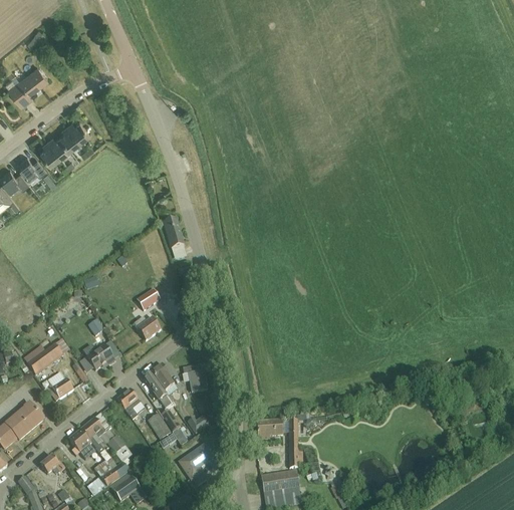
[(27,41),(33,46),(38,40),(39,41),(45,33),(38,27),(27,41)]
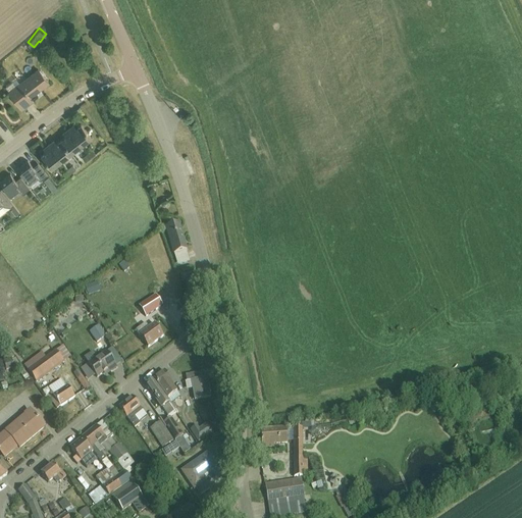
[(30,94),(49,80),(38,66),(9,89),(21,105),(33,97),(30,94)]
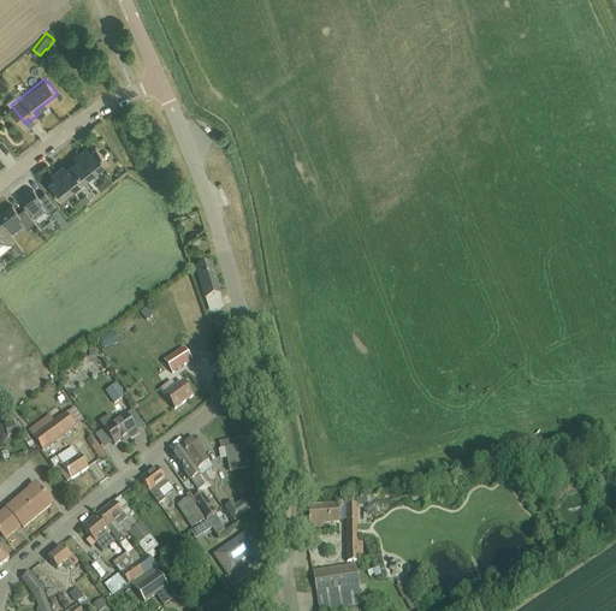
[(83,152),(95,167),(107,158),(95,142),(83,152)]
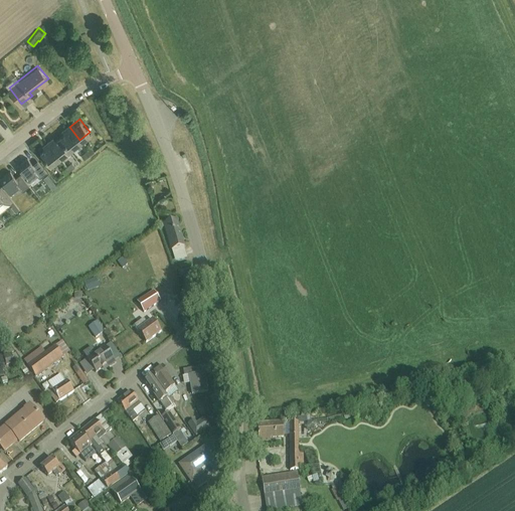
[(60,135),(70,147),(79,140),(69,127),(60,135)]
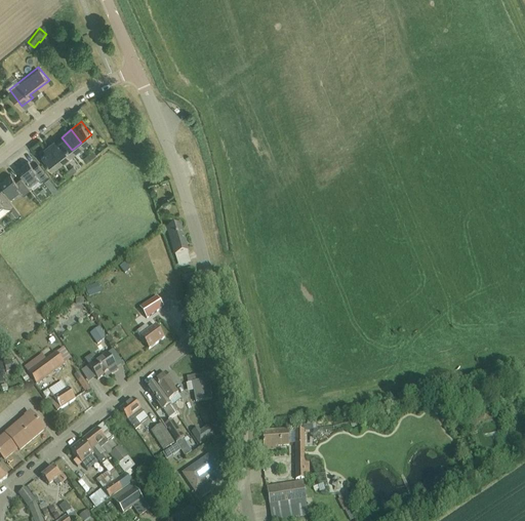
[(51,146),(62,158),(72,150),(62,137),(51,146)]
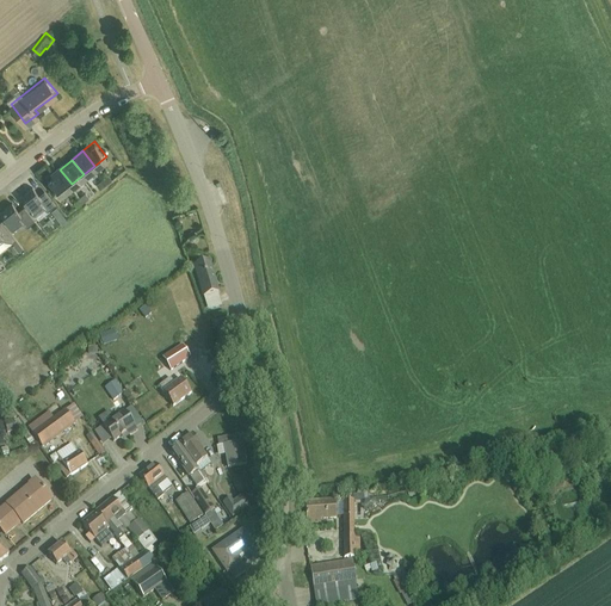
[(72,184),(60,169),(48,178),(60,193),(72,184)]
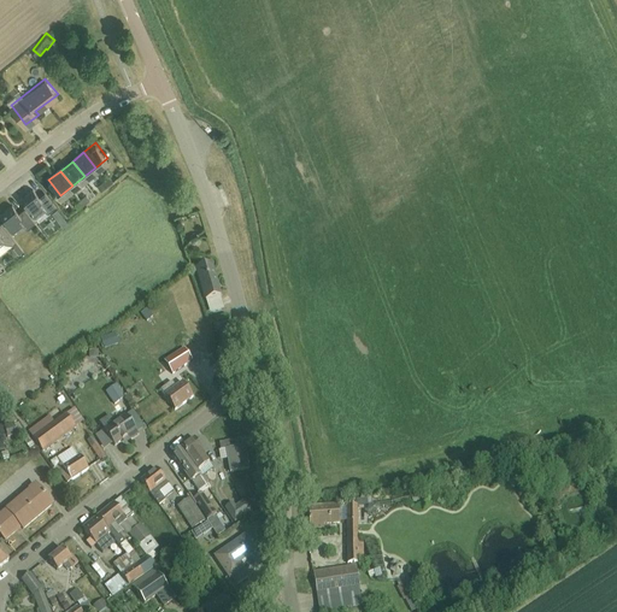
[(48,210),(57,204),(45,189),(40,194),(33,186),(21,195),(36,215),(46,206),(48,210)]
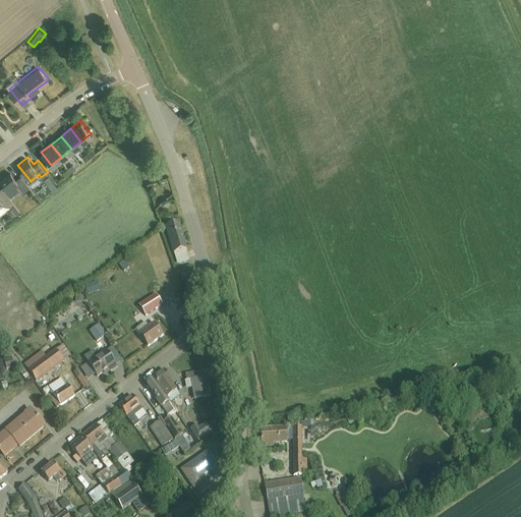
[(52,170),(46,174),(54,185),(60,181),(52,170)]
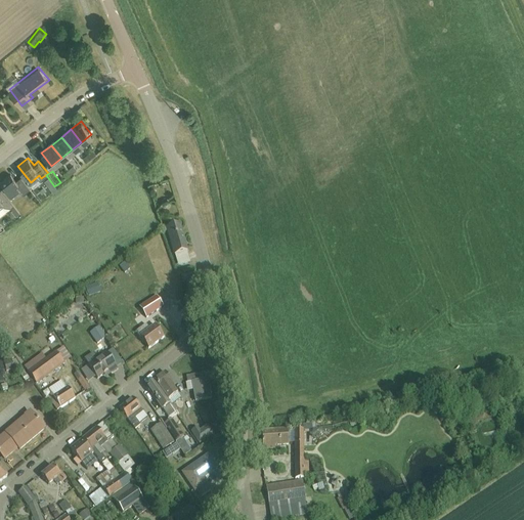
[(23,192),(30,186),(20,174),(15,178),(10,172),(0,179),(12,196),(20,189),(23,192)]
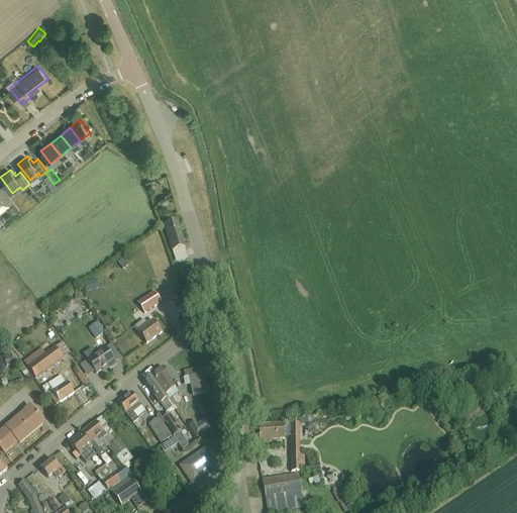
[(0,201),(3,200),(10,201),(11,204),(15,209),(19,206),(14,200),(1,183),(0,184),(0,201)]
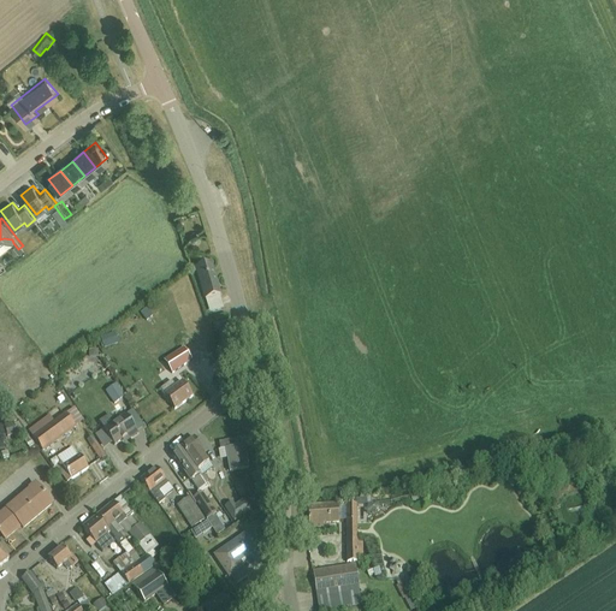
[(220,292),(219,289),(211,260),(196,264),(206,296),(220,292)]
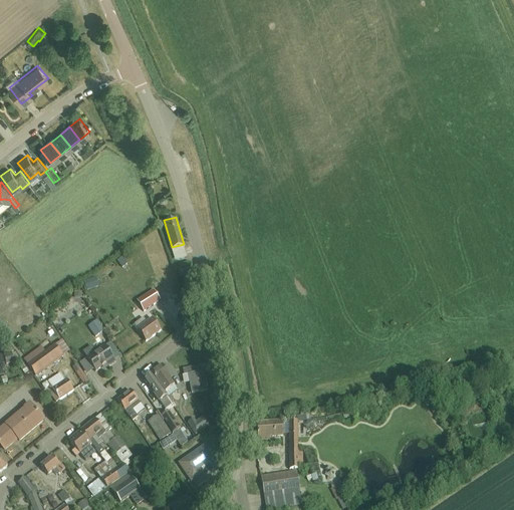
[(121,254),(117,258),(122,264),(127,261),(121,254)]
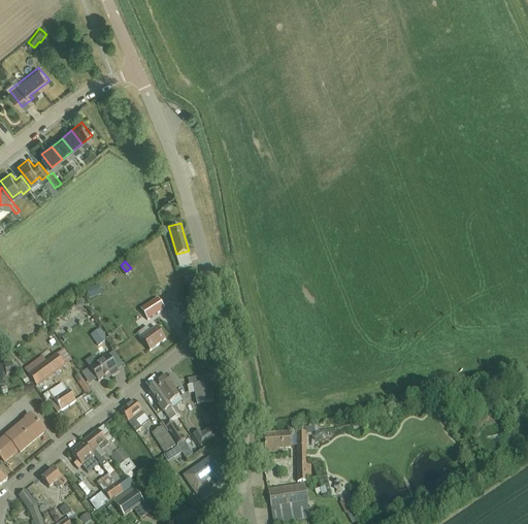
[(183,273),(185,282),(196,277),(194,270),(183,273)]
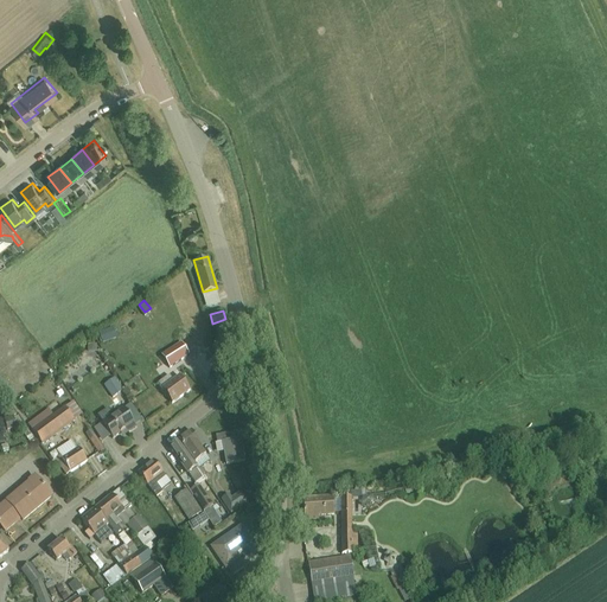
[(106,325),(98,327),(103,338),(109,335),(106,325)]
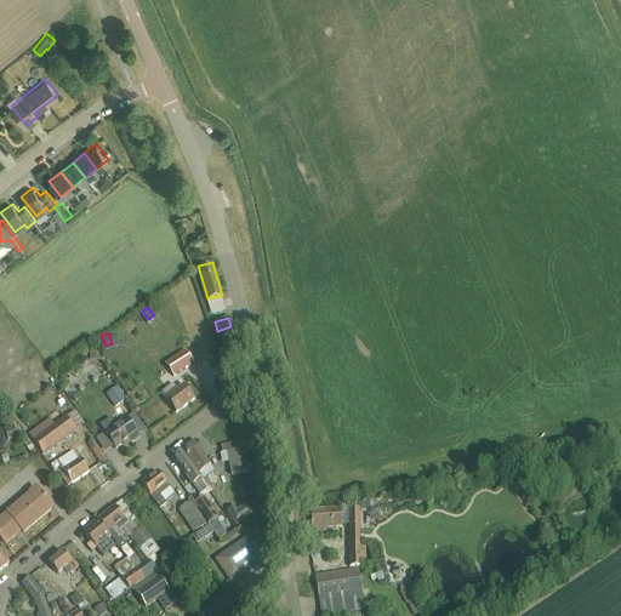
[(186,348),(165,360),(174,372),(194,359),(186,348)]
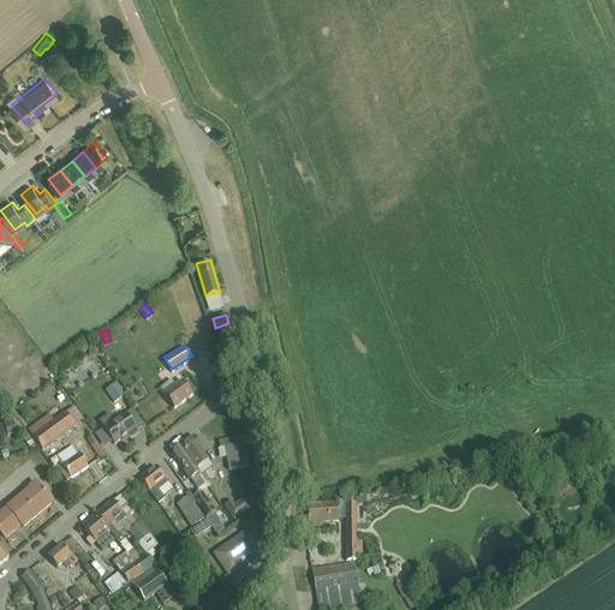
[(172,377),(161,384),(165,390),(174,405),(192,393),(183,378),(175,382),(172,377)]
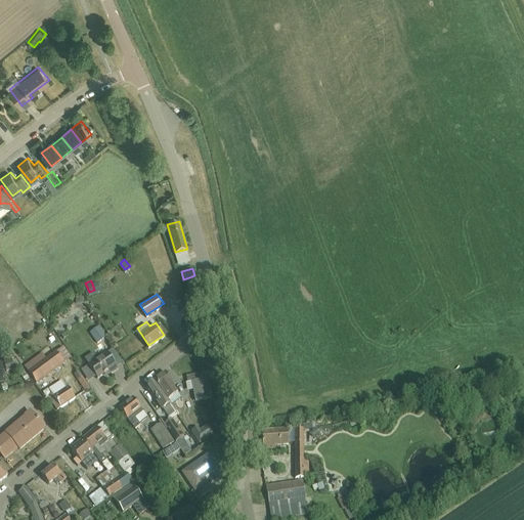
[(91,330),(97,340),(105,335),(99,325),(91,330)]
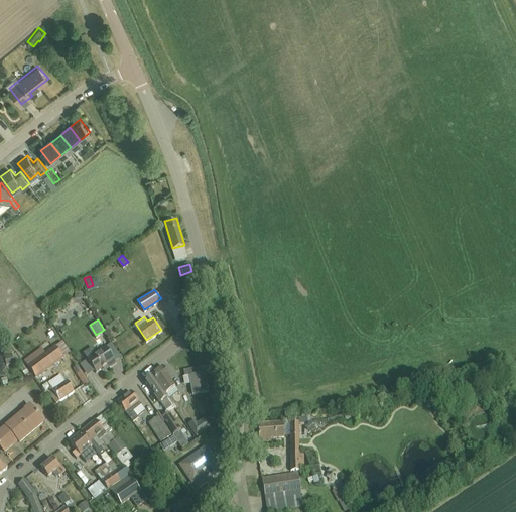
[(3,347),(3,348),(4,353),(14,350),(13,346),(11,347),(10,343),(3,345),(3,347)]
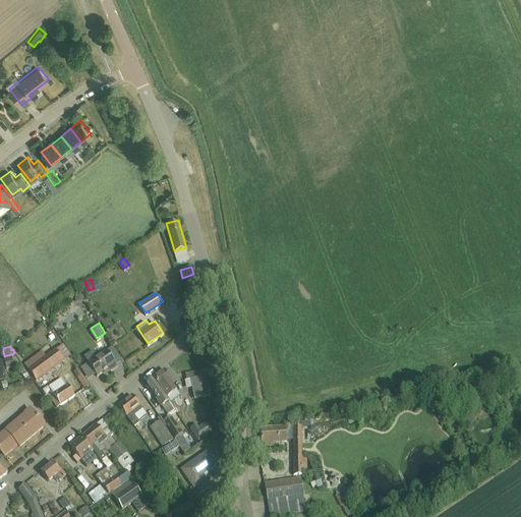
[(23,362),(36,379),(63,357),(55,347),(46,354),(42,349),(23,362)]
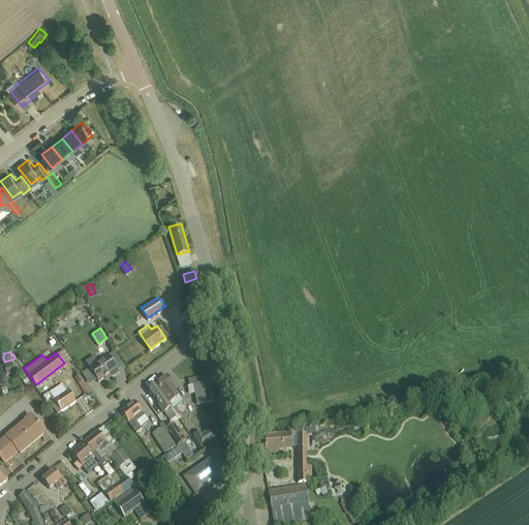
[(94,352),(86,359),(90,366),(89,366),(97,377),(98,379),(111,371),(113,374),(119,370),(118,368),(113,360),(109,353),(99,360),(94,352)]
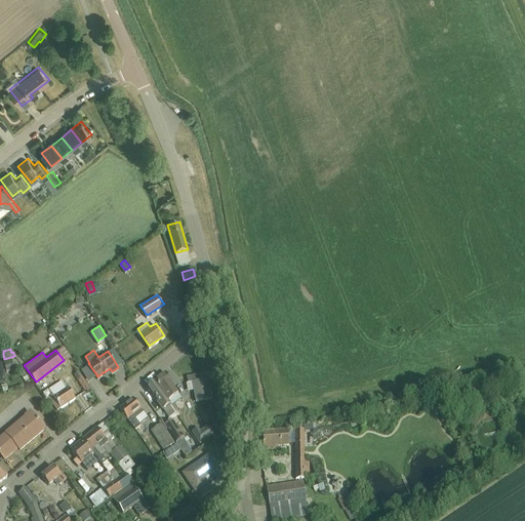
[(4,360),(6,369),(21,365),(15,357),(4,360)]
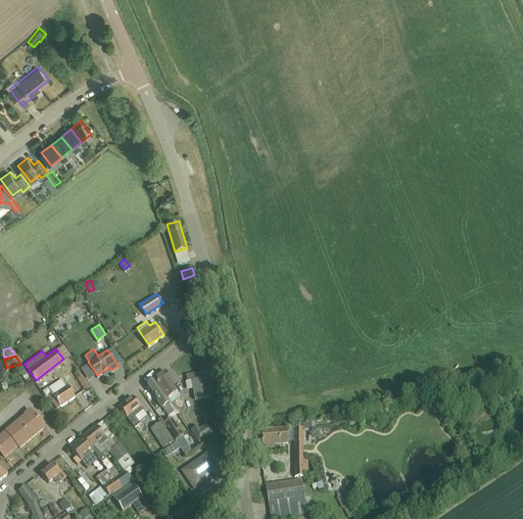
[(74,371),(86,387),(90,385),(78,368),(74,371)]
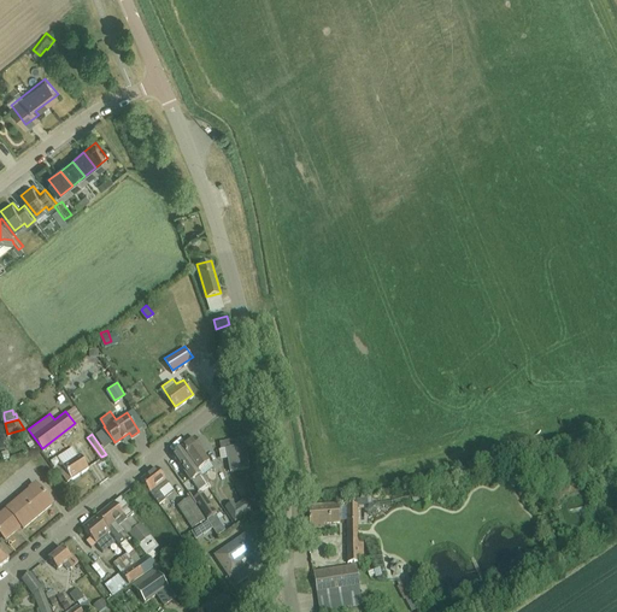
[(181,445),(198,468),(209,459),(200,447),(203,445),(194,435),(181,445)]
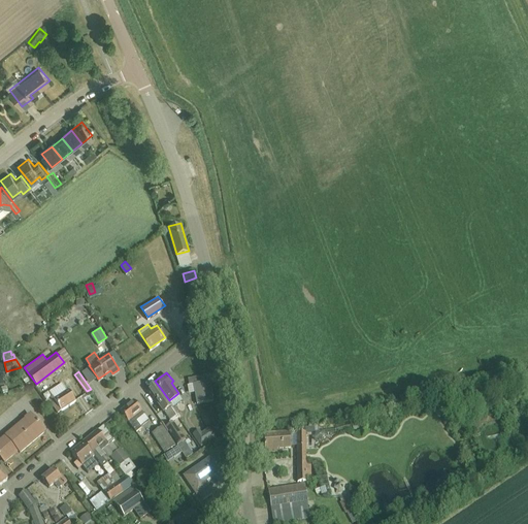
[(193,382),(197,401),(213,398),(209,379),(200,381),(198,374),(188,377),(190,383),(193,382)]
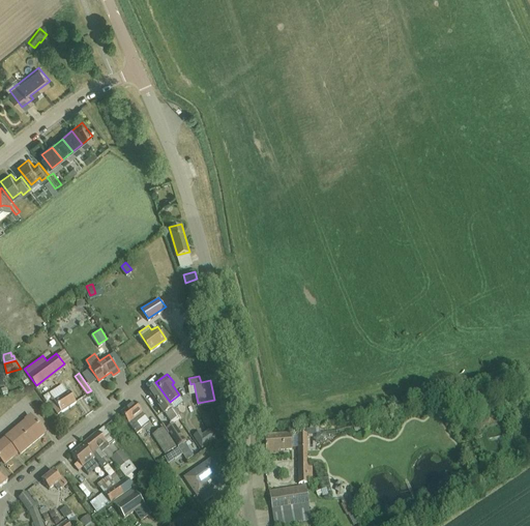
[(170,402),(155,382),(148,387),(165,410),(171,418),(175,415),(176,417),(179,415),(170,402)]
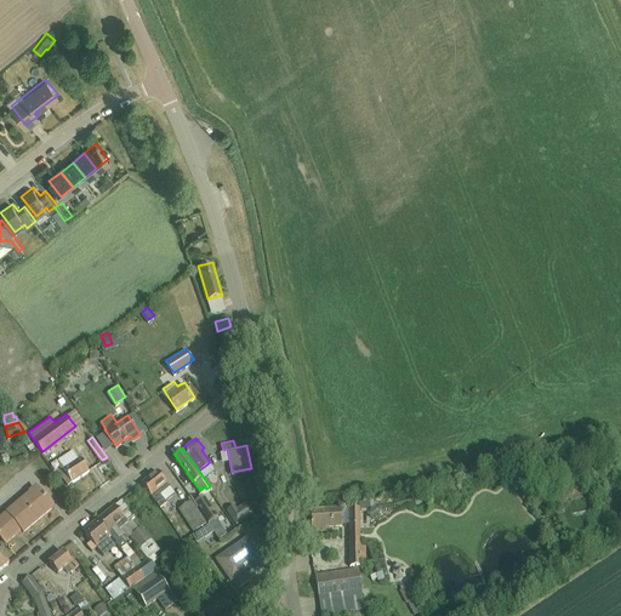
[(78,457),(73,449),(57,458),(61,465),(57,467),(68,483),(72,479),(73,480),(89,468),(80,456),(78,457)]
